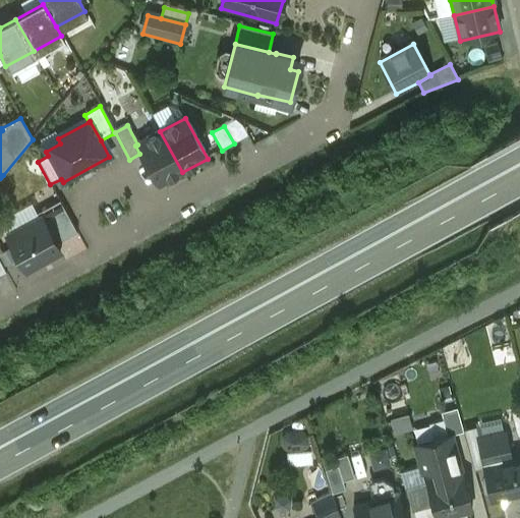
[(137,145),(135,146),(139,154),(158,186),(182,172),(160,131),(137,145)]
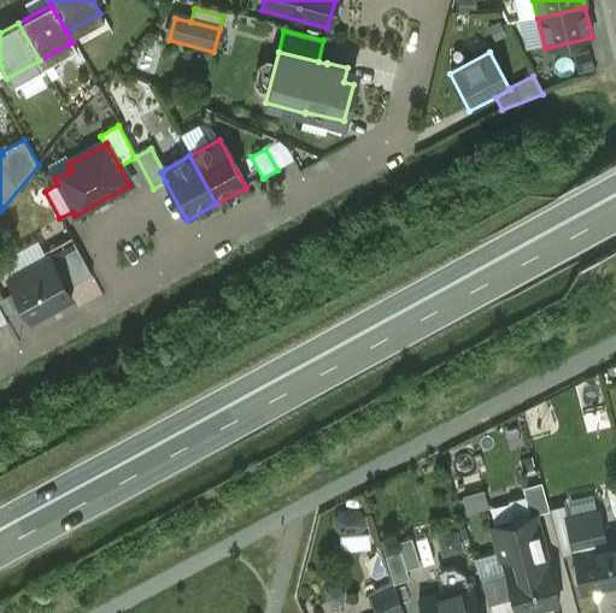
[(92,277),(70,239),(45,253),(47,259),(48,258),(66,290),(92,277)]
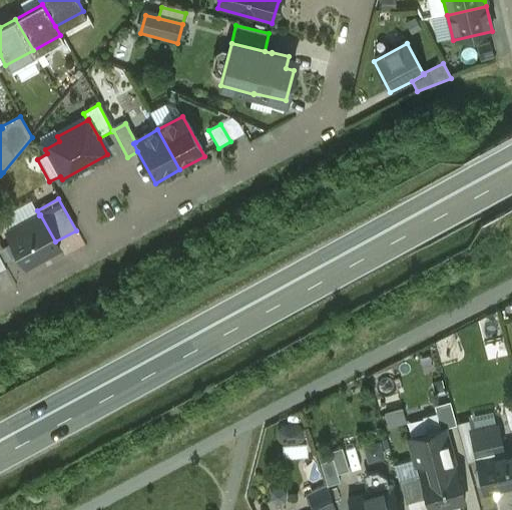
[(39,215),(7,233),(26,268),(59,249),(55,241),(40,214),(39,215)]
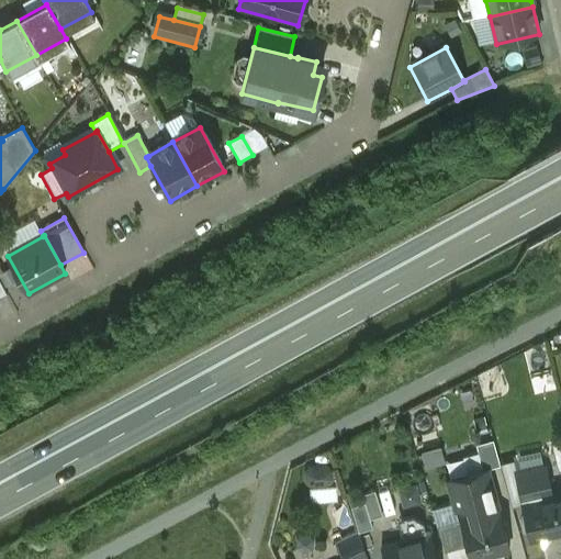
[(424,455),(427,467),(444,462),(440,450),(424,455)]
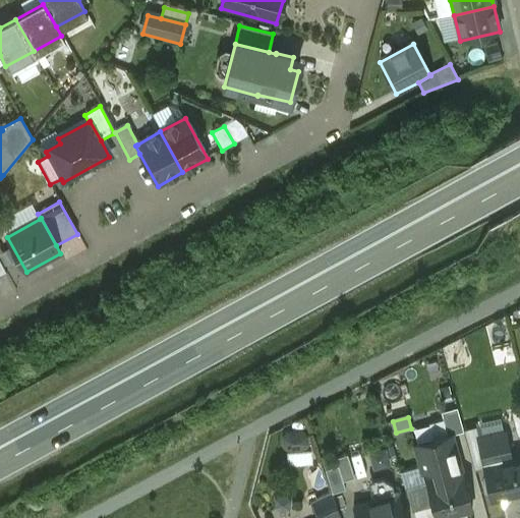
[(443,423),(428,426),(434,442),(447,439),(443,423)]
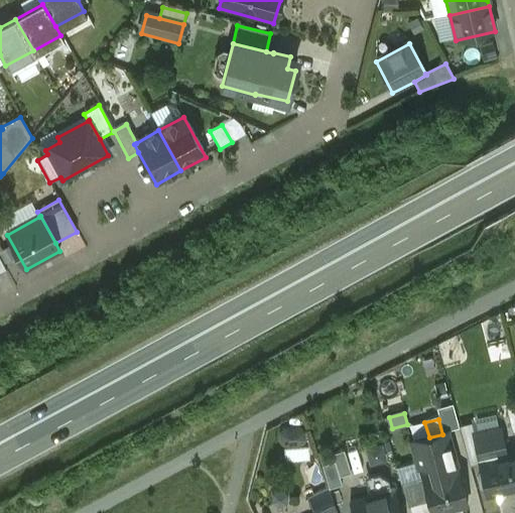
[(514,456),(505,459),(498,430),(473,436),(479,464),(483,477),(480,477),(478,480),(480,489),(483,491),(486,490),(487,497),(489,496),(488,491),(504,487),(505,487),(505,489),(514,486),(514,456)]
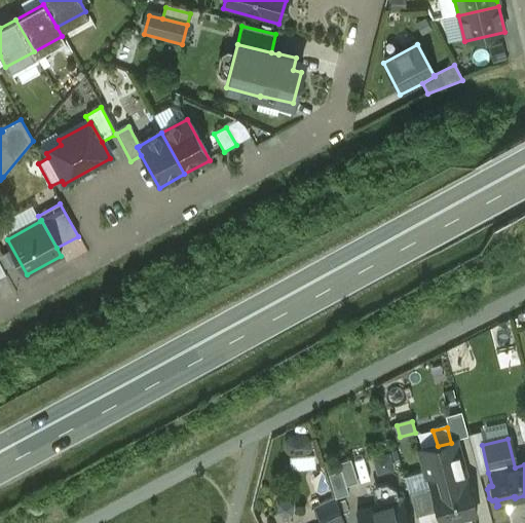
[(294,457),(314,453),(311,441),(291,446),(294,457)]
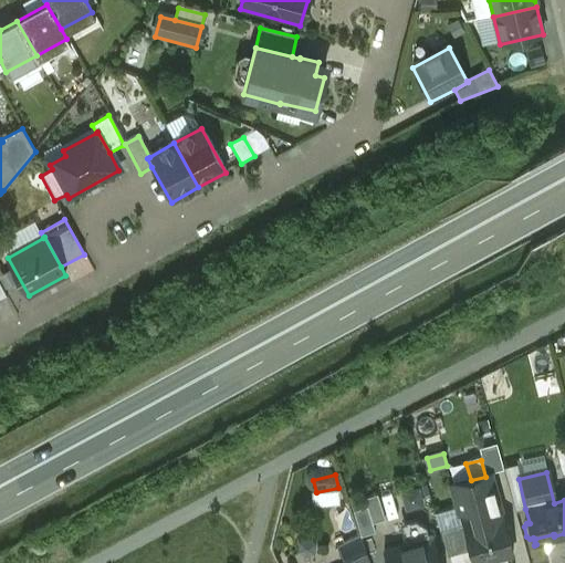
[(459,514),(471,511),(473,521),(464,523),(464,522),(461,523),(462,524),(470,553),(472,562),(482,562),(511,554),(512,555),(502,518),(503,518),(502,515),(501,517),(490,475),(485,477),(471,480),(451,486),(459,514)]
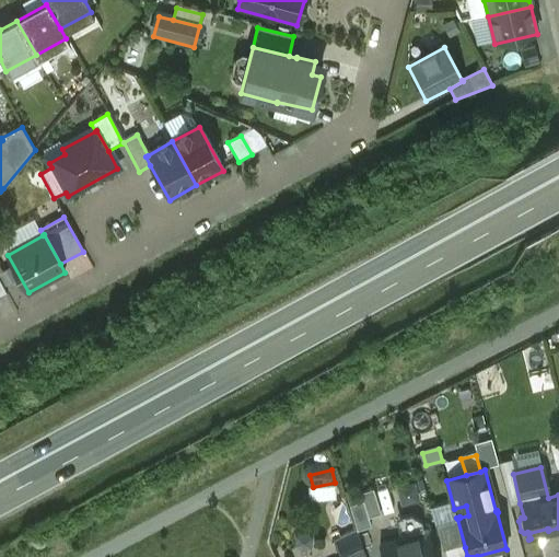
[(509,506),(520,503),(513,474),(512,472),(500,475),(509,506)]
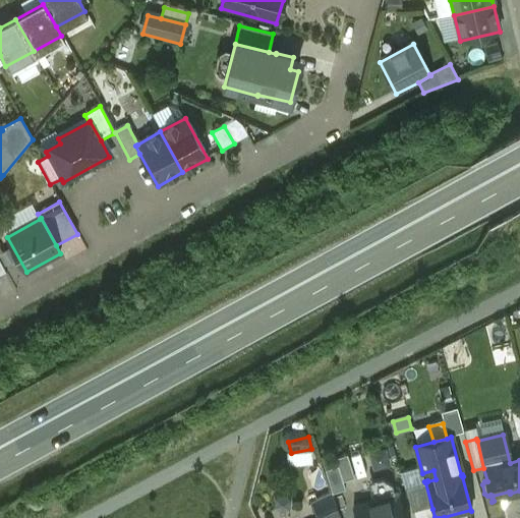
[(368,455),(374,470),(392,464),(386,449),(368,455)]
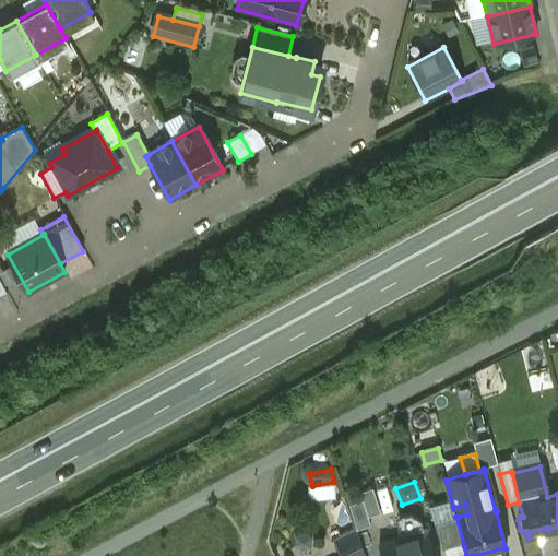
[(361,492),(364,503),(353,504),(356,528),(371,525),(369,516),(381,513),(378,489),(361,492)]
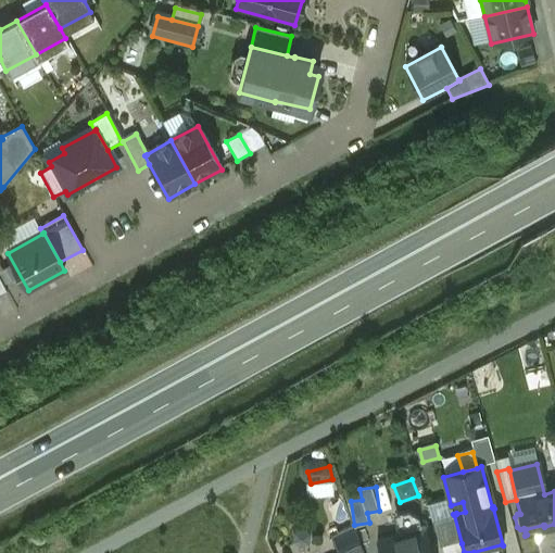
[(418,519),(408,514),(396,517),(402,538),(420,532),(418,519)]
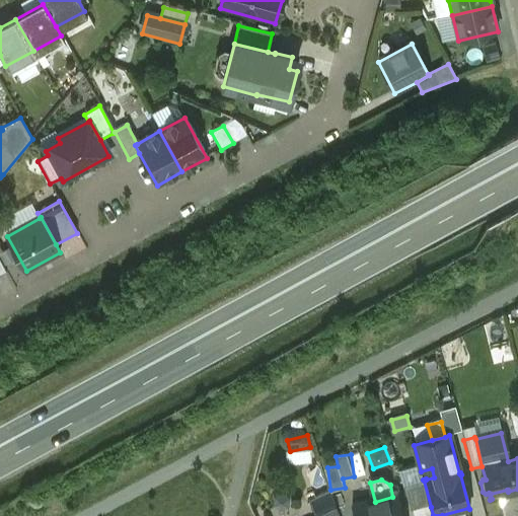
[(424,481),(402,487),(411,512),(431,507),(424,481)]
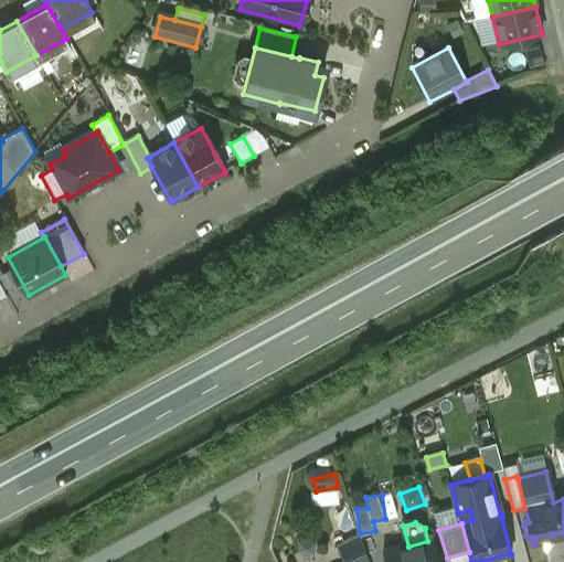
[(563,532),(553,536),(553,533),(552,533),(554,543),(552,544),(547,549),(550,561),(563,561),(563,532)]
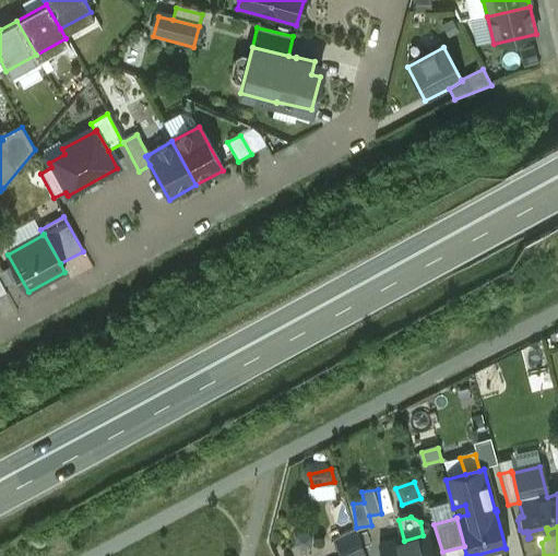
[(356,532),(332,541),(339,555),(364,555),(356,532)]
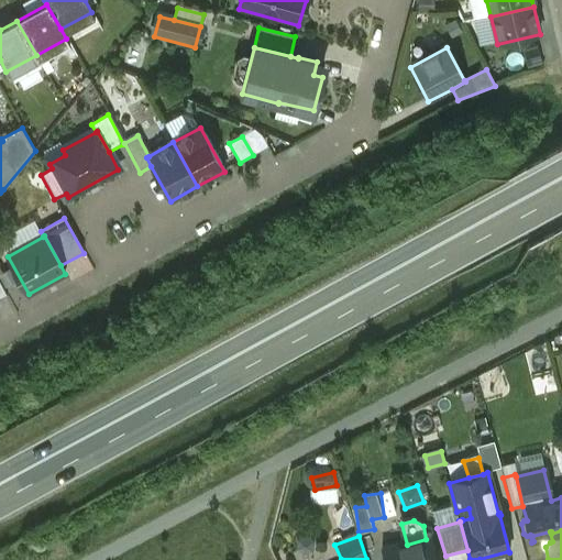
[(407,545),(382,551),(384,559),(436,559),(431,538),(426,539),(407,545)]
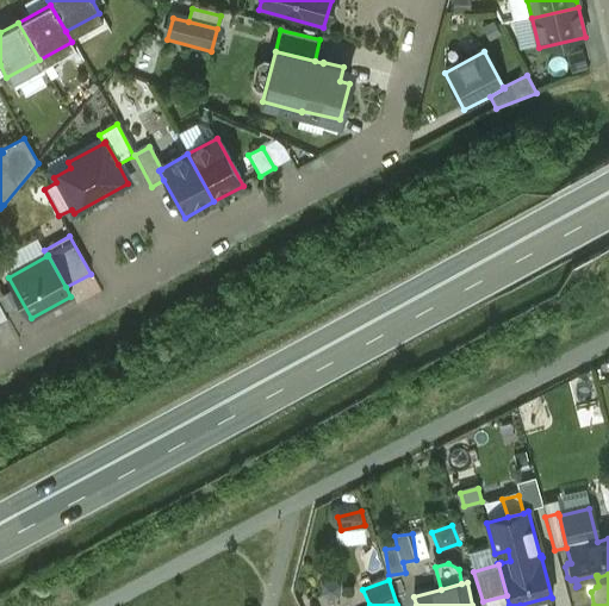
[(507,595),(483,601),(484,605),(509,605),(507,595)]
